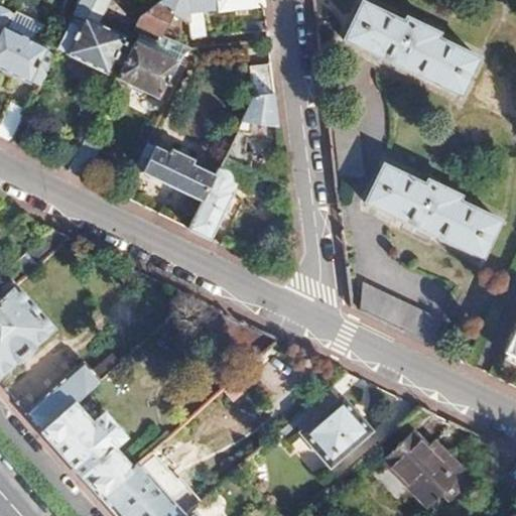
[(81,0),(56,48),(113,77),(128,46),(124,44),(127,38),(99,25),(110,0),(81,0)]
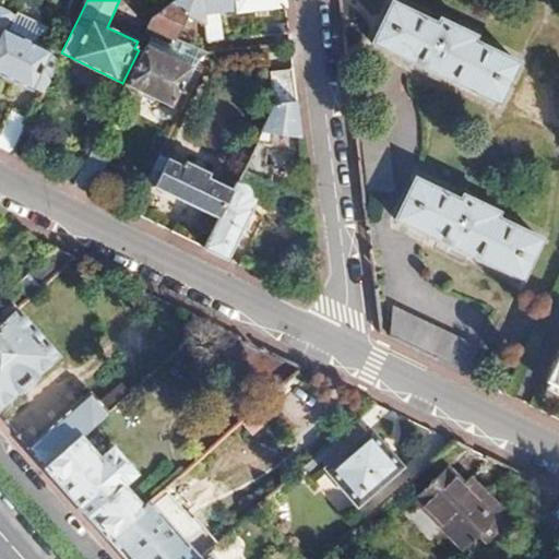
[(198,0),(173,0),(159,14),(155,19),(151,26),(175,38),(180,12),(202,24),(198,0)]
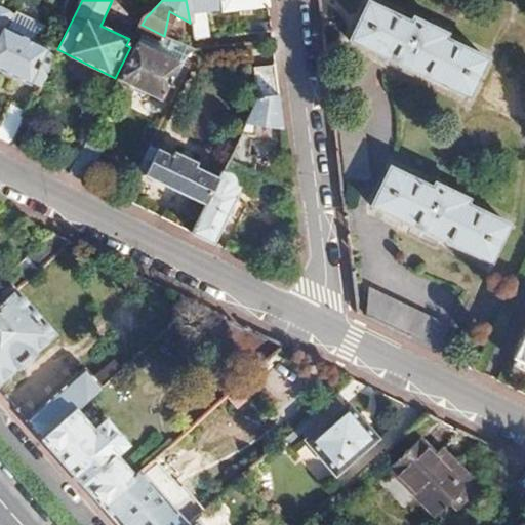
[(186,0),(190,23),(192,41),(206,39),(202,15),(267,7),(266,0),(186,0)]
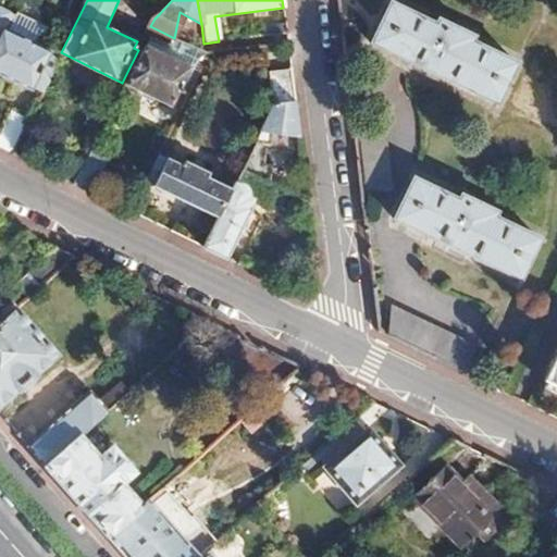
[(431,26),(386,4),(367,46),(495,106),(514,65),(469,44),(471,38),(434,21),(431,26)]
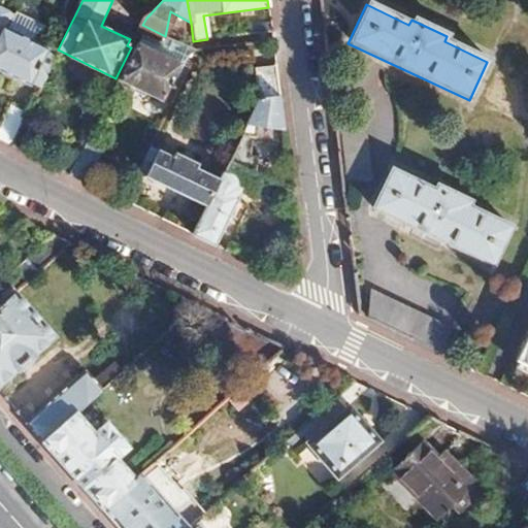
[(0,9),(0,72),(30,88),(32,84),(39,89),(56,56),(48,53),(50,50),(1,27),(8,13),(0,9)]
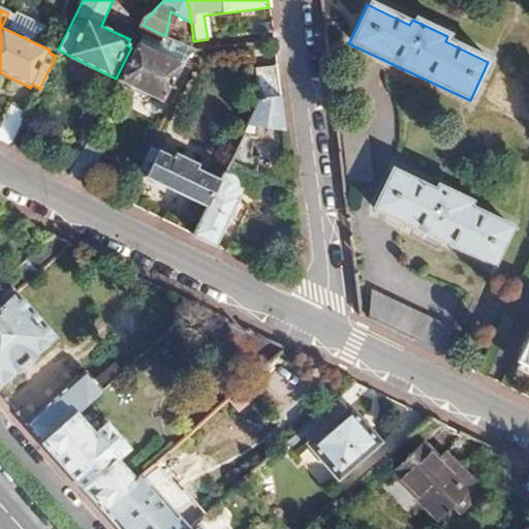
[(139,44),(137,43),(119,81),(163,102),(170,88),(177,92),(196,52),(167,37),(165,44),(146,34),(139,44)]
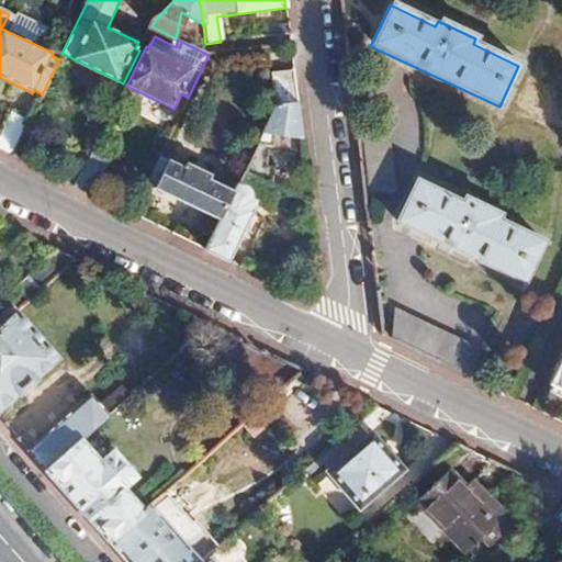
[(293,70),(270,72),(276,105),(298,103),(293,70)]
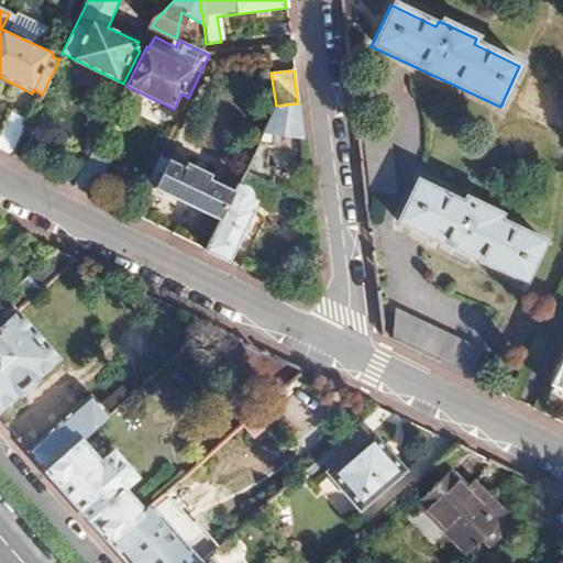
[(298,103),(276,106),(255,147),(257,148),(269,155),(275,147),(305,156),(298,103)]
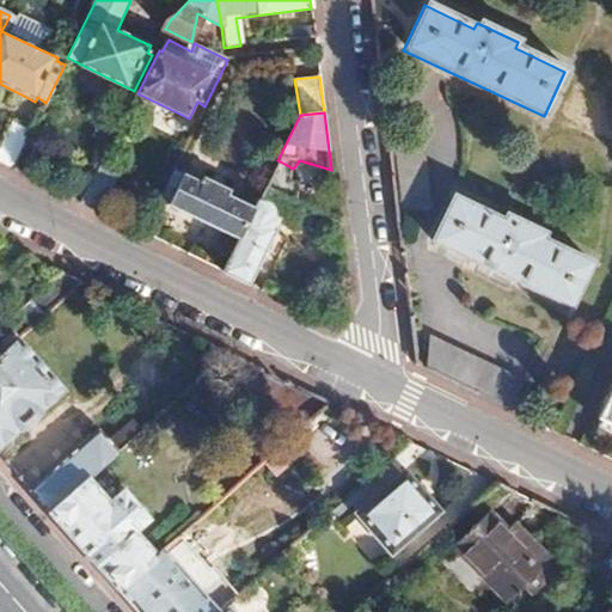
[(0,138),(0,151),(8,157),(25,132),(11,122),(0,138)]
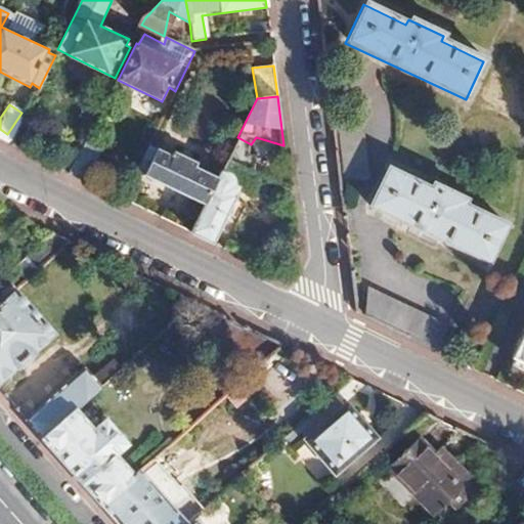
[(357,112),(332,114),(341,186),(365,183),(357,112)]
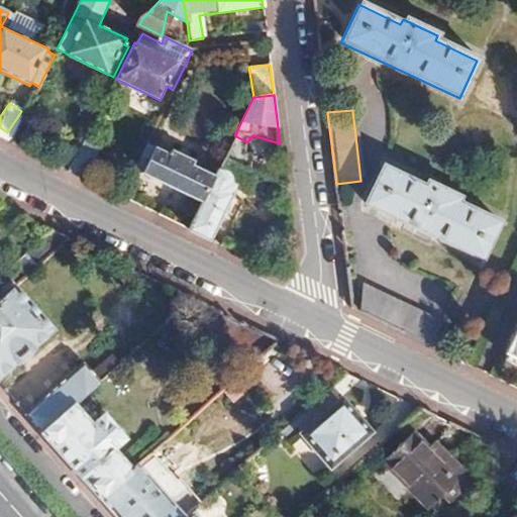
[(236,136),(232,143),(246,149),(249,143),(247,142),(236,136)]
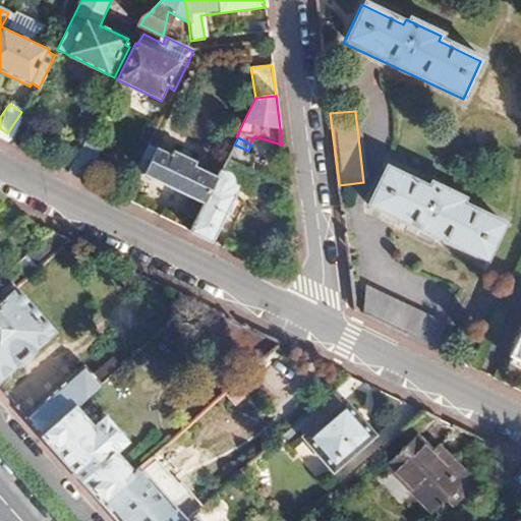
[(102,149),(83,140),(67,172),(87,181),(102,149)]
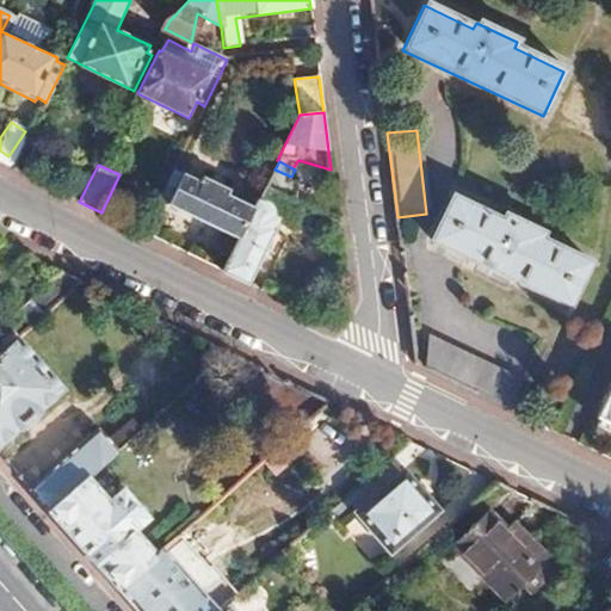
[(275,170),(273,168),(264,187),(295,201),(303,184),(291,177),(275,170)]
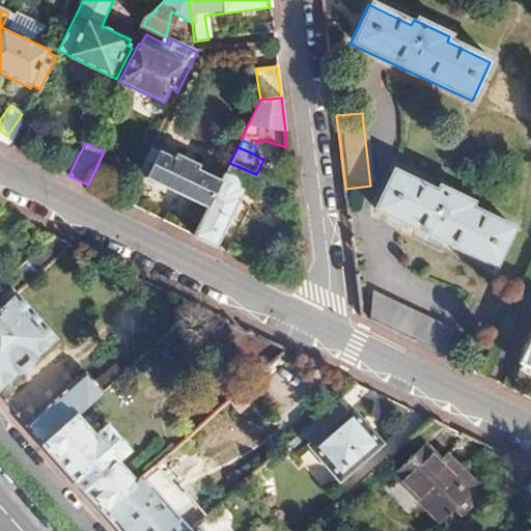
[(143,164),(141,168),(150,172),(147,178),(207,208),(220,182),(199,170),(200,165),(178,155),(175,160),(151,147),(143,164)]
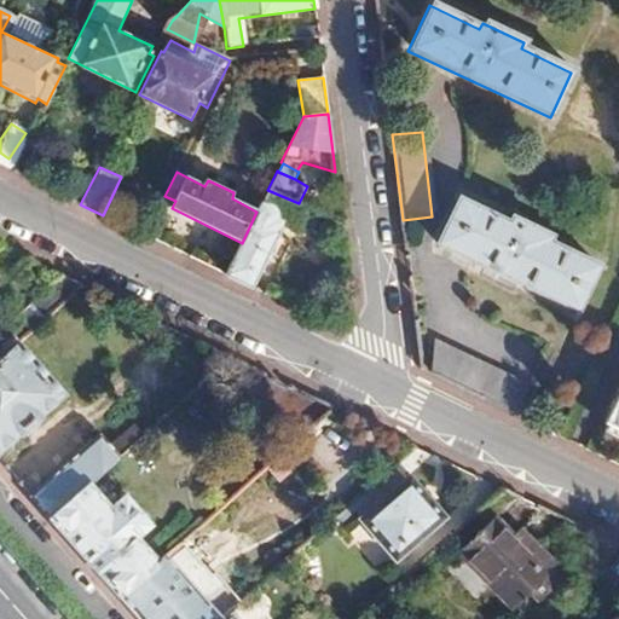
[(267,190),(256,212),(242,243),(225,276),(249,288),(284,217),(291,220),(300,203),(299,203),(267,190)]
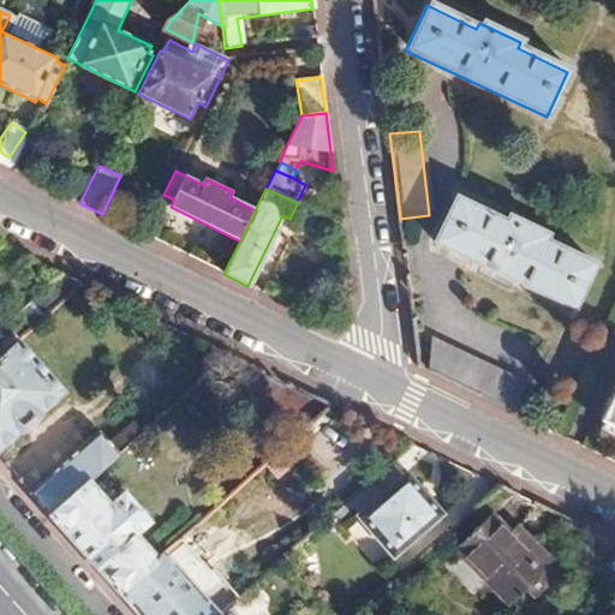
[(503,222),(453,198),(431,243),(569,311),(591,268),(543,243),(547,236),(507,216),(503,222)]
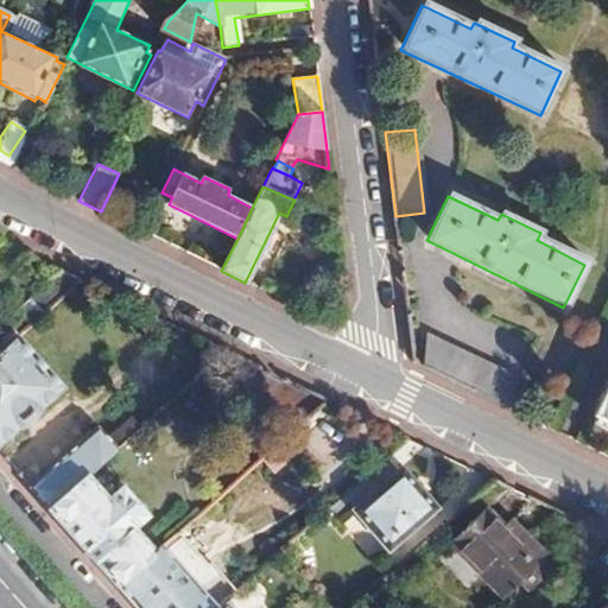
[(6,324),(0,329),(0,349),(1,352),(16,340),(18,337),(6,324)]
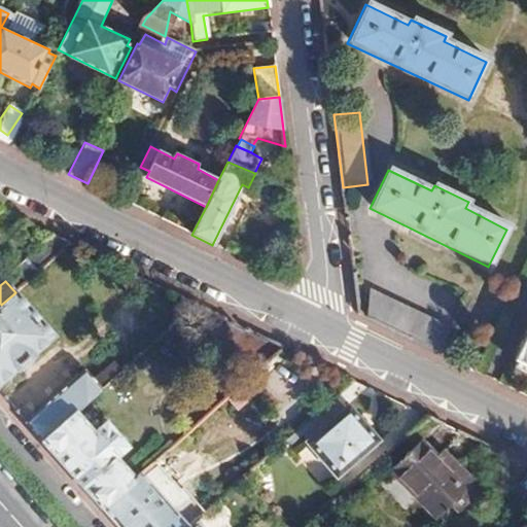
[(0,306),(0,385),(54,338),(13,294),(1,305),(0,306)]
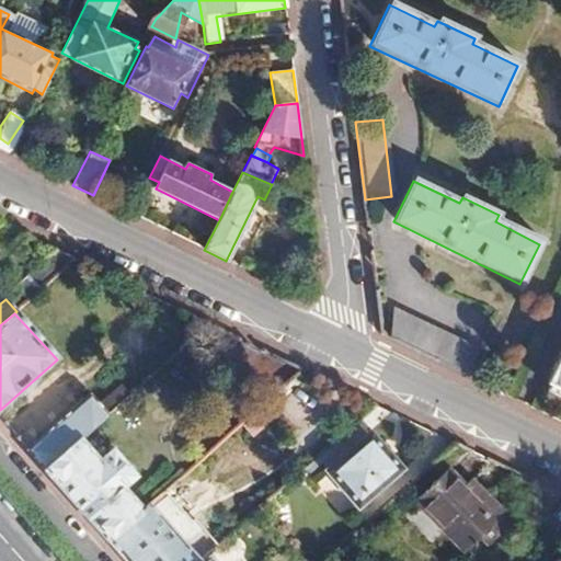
[(474,354),(391,313),(388,340),(471,380),(474,354)]
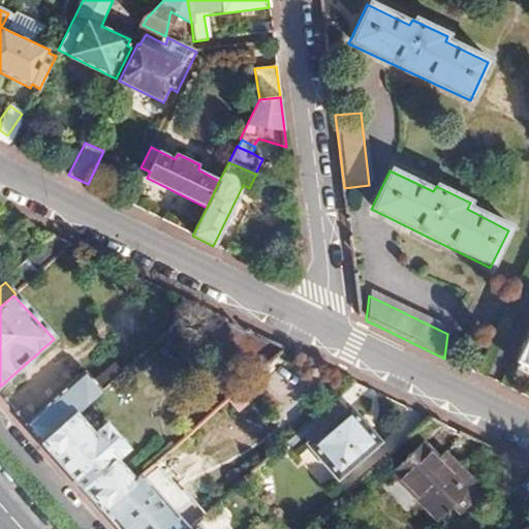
[(185,299),(178,306),(177,312),(182,319),(191,311),(198,305),(185,299)]
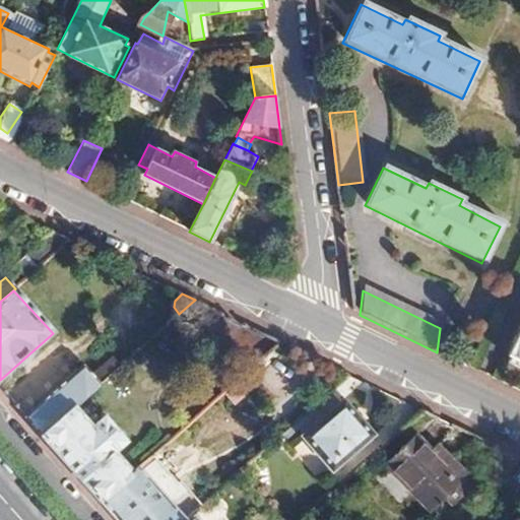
[(519,325),(505,358),(519,365),(519,325)]
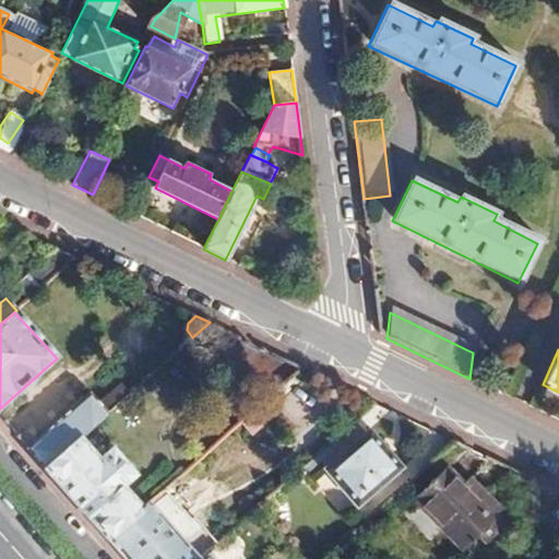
[(16,405),(37,429),(82,389),(61,365),(16,405)]
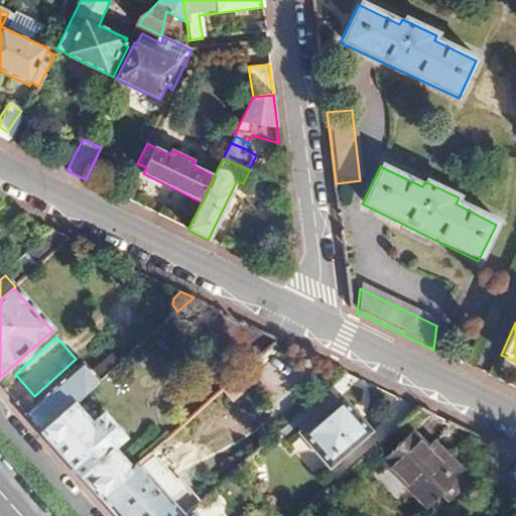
[(91,374),(82,363),(23,414),(41,435),(75,405),(92,390),(119,365),(111,357),(91,374)]
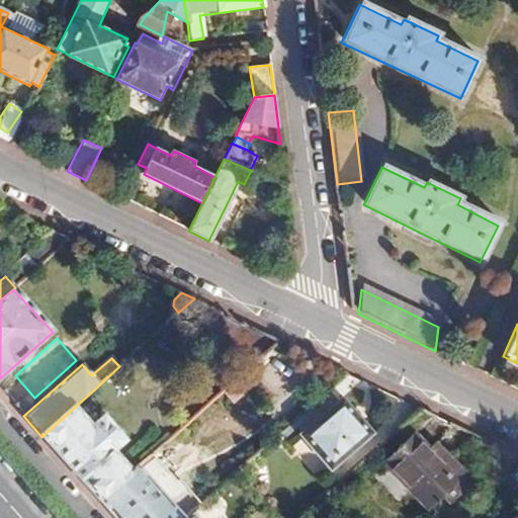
[(338,401),(329,391),(292,423),(330,469),(372,433),(342,398),(338,401)]
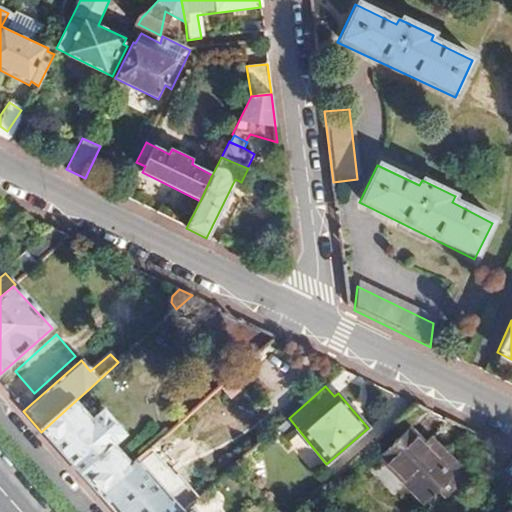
[(74,402),(41,432),(97,494),(131,465),(115,446),(125,437),(103,412),(92,422),(74,402)]
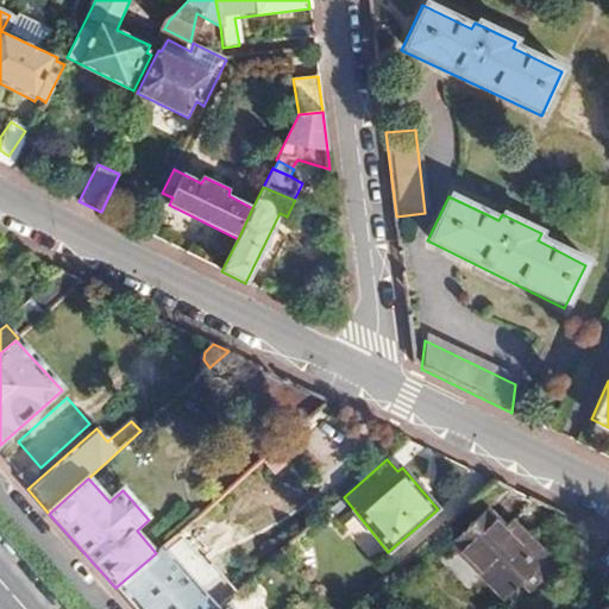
[(483,510),(447,546),(503,602),(521,586),(528,595),(557,566),(520,529),(510,538),(483,510)]
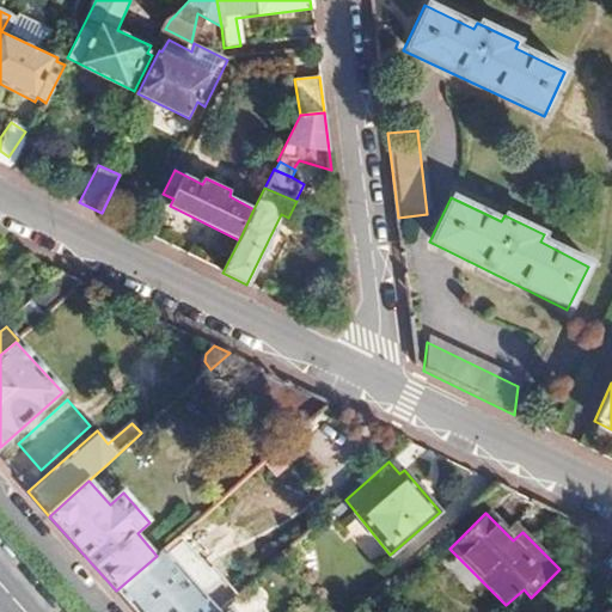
[(157,556),(116,591),(135,611),(218,611),(224,606),(227,604),(233,598),(227,591),(212,604),(163,550),(157,556)]
